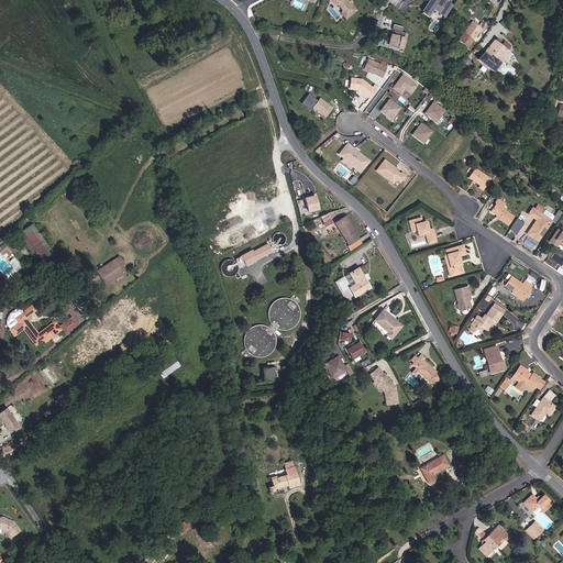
[(332,0),(335,3),(338,3),(342,8),(342,10),(341,11),(346,17),(356,8),(351,1),(350,1),(348,0),(332,0)]
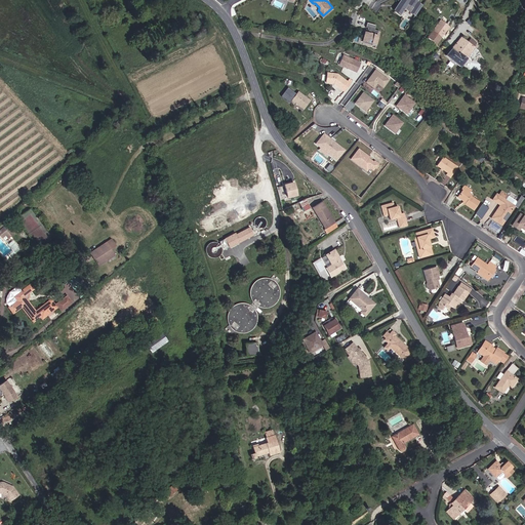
[(409,15),(416,4),(411,1),(411,0),(393,0),(387,9),(394,14),(402,3),(407,6),(403,11),(409,15)]
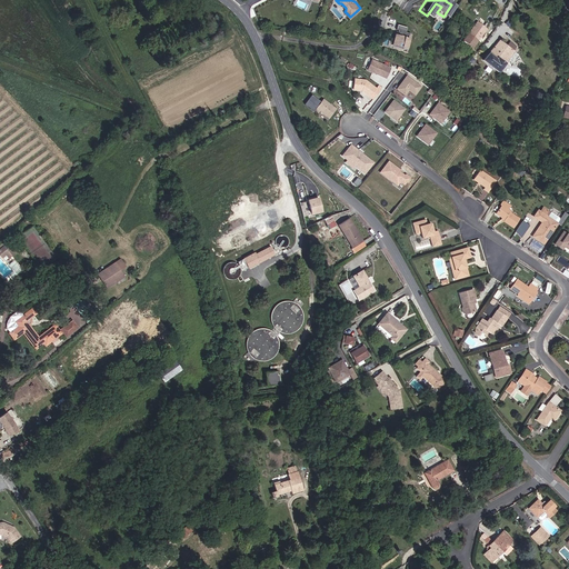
[(406,40),(407,36),(403,35),(405,30),(395,27),(393,32),(396,33),(395,38),(392,37),(390,48),(401,50),(402,47),(406,48),(408,41),(406,40)]
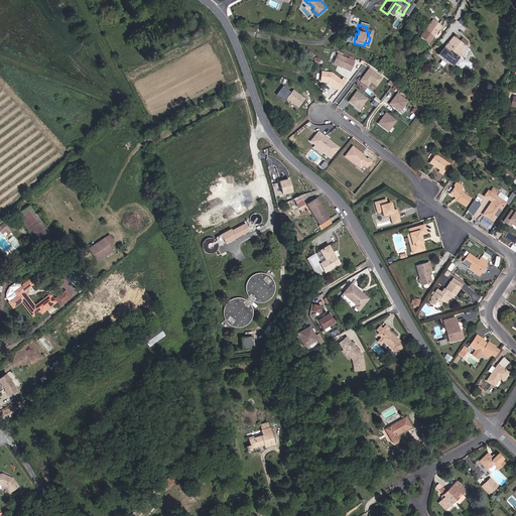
[(420,37),(429,43),(434,36),(425,30),(420,37)]
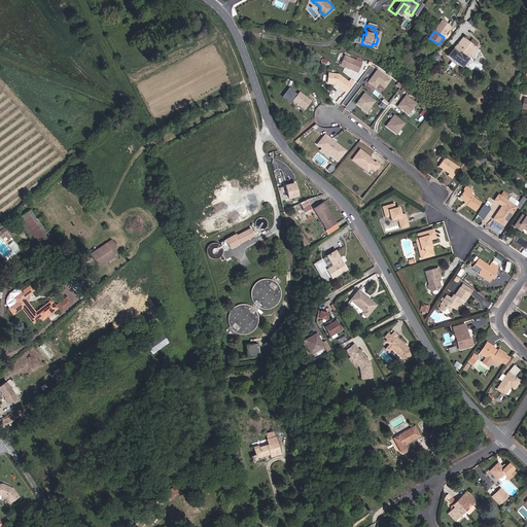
[(445,58),(460,68),(476,46),(460,36),(445,58)]
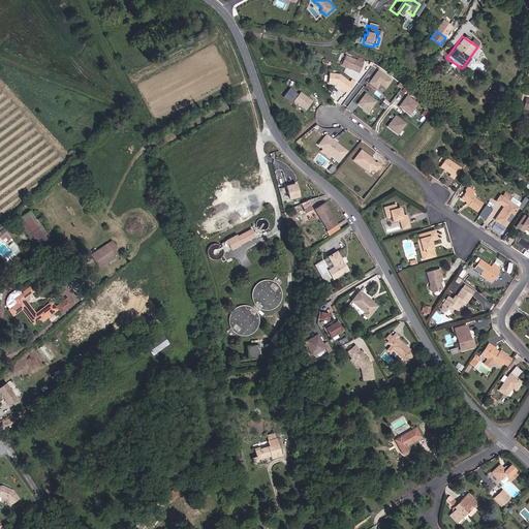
[(358,74),(362,64),(344,57),(340,67),(358,74)]
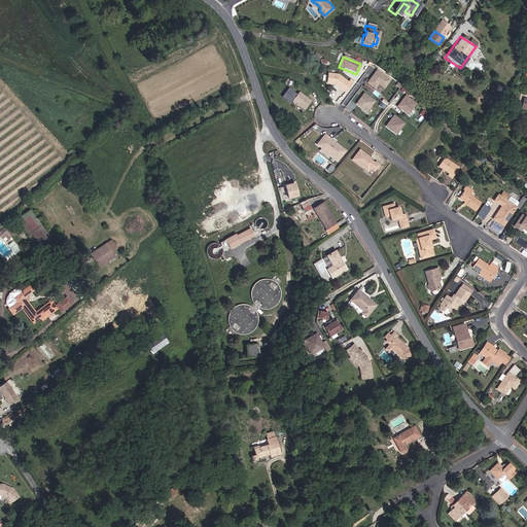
[(384,88),(389,80),(376,70),(367,83),(375,89),(378,83),(384,88)]
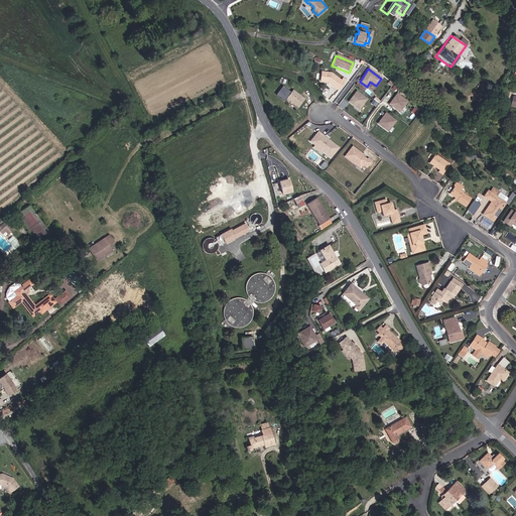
[(341,82),(331,75),(319,75),(319,79),(323,79),(323,85),(328,84),(336,90),(341,82)]
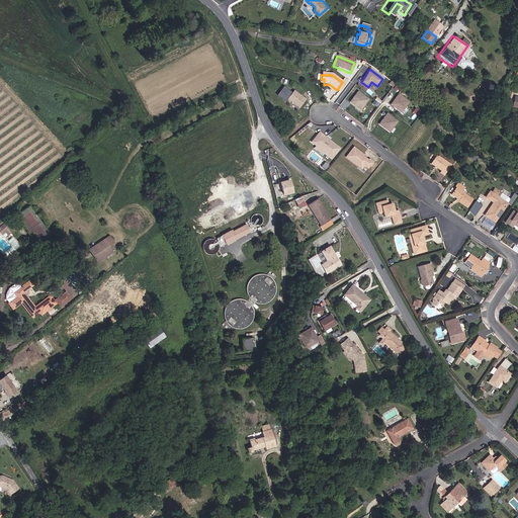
[(360,110),(368,98),(358,92),(350,104),(360,110)]
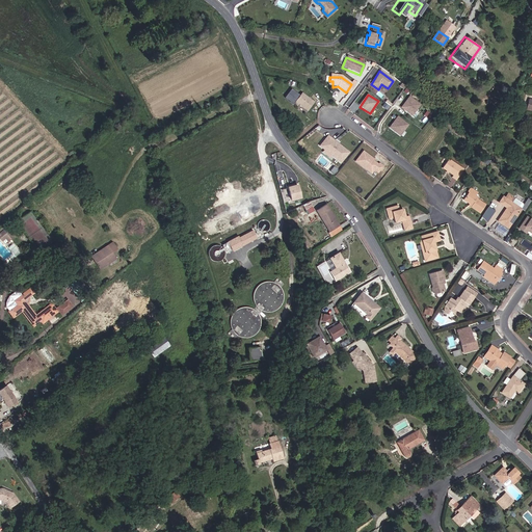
[(413,114),(420,104),(409,96),(401,107),(413,114)]
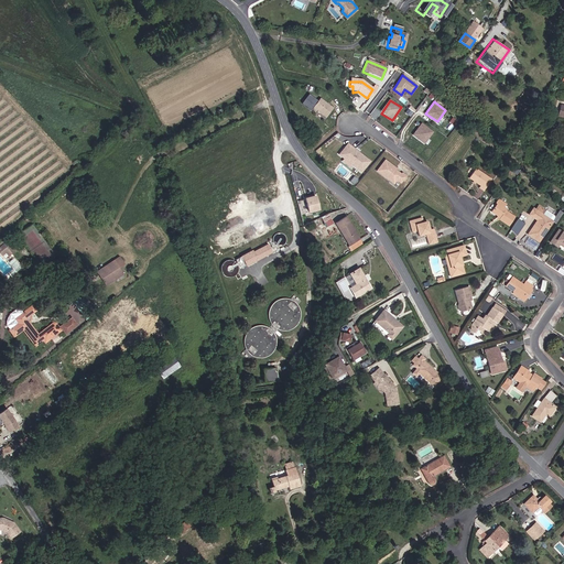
[(318,121),(325,112),(312,102),(305,111),(318,121)]
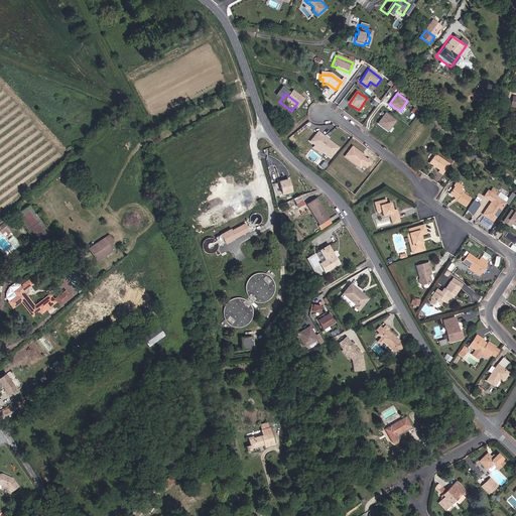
[(388,131),(396,119),(386,112),(378,124),(388,131)]
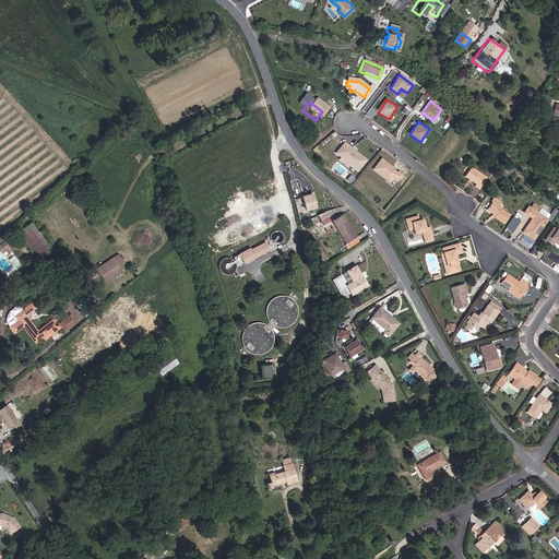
[(361,164),(345,152),(344,154),(337,149),(331,157),(336,161),(336,159),(345,166),(344,167),(354,174),(361,164)]
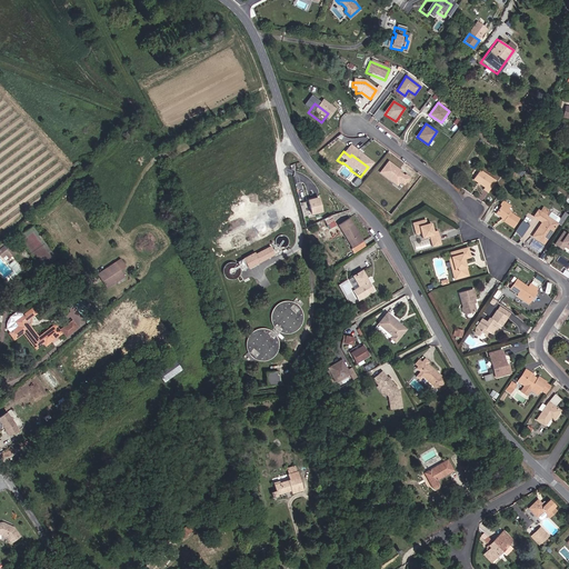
[(400,178),(392,173),(393,172),(382,165),(375,176),(389,186),(391,181),(399,188),(405,180),(400,177),(400,178)]
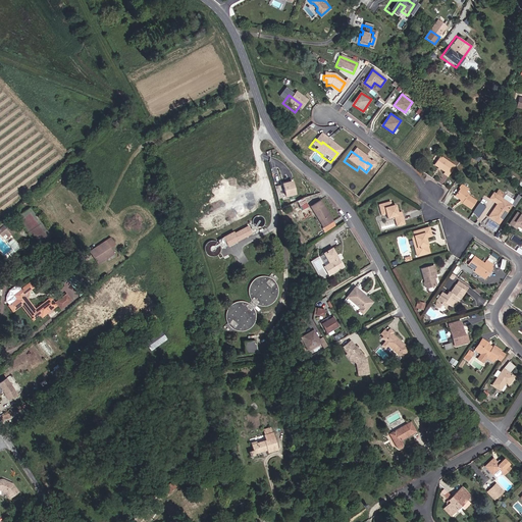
[(457,165),(441,156),(435,166),(447,172),(446,174),(450,177),(457,165)]
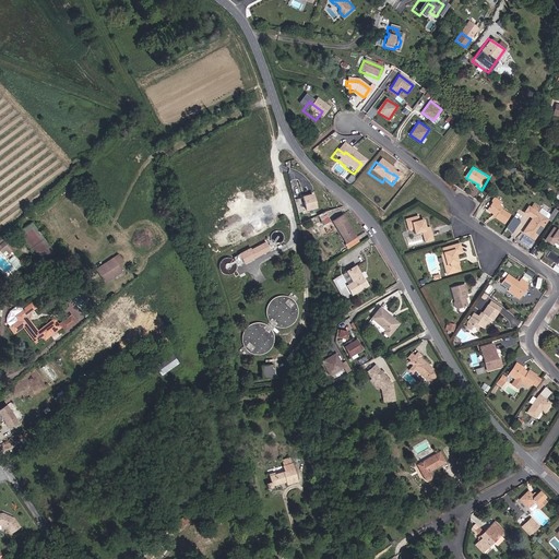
[(509,214),(500,209),(501,206),(499,204),(500,201),(492,197),(490,200),(492,201),(487,210),(492,214),(495,215),(494,216),(503,223),(509,214)]
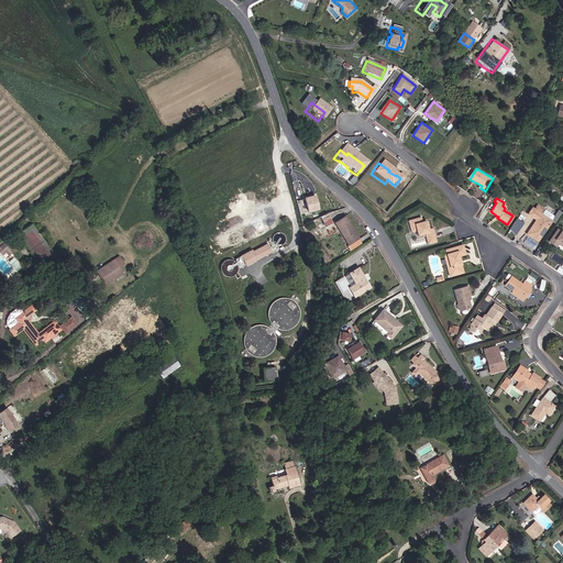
[(311,216),(308,202),(302,203),(306,217),(311,216)]
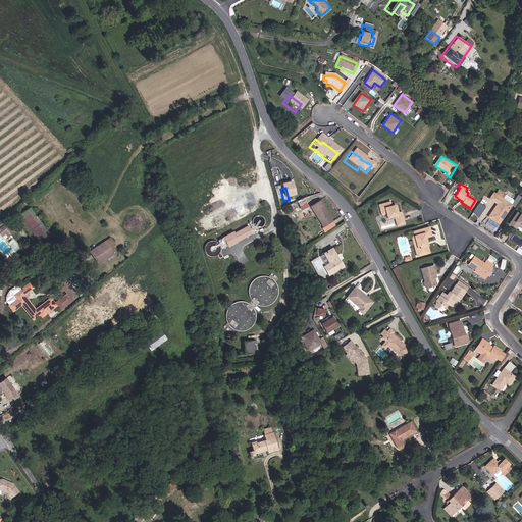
[(505,211),(506,212),(511,204),(503,199),(501,198),(504,194),(498,191),(496,194),(493,193),(489,199),(497,203),(488,216),(498,222),(505,211)]
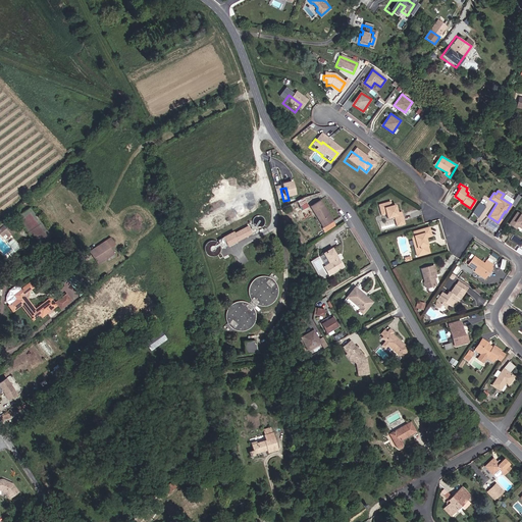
[(304,198),(297,201),(302,210),(308,206),(304,198)]
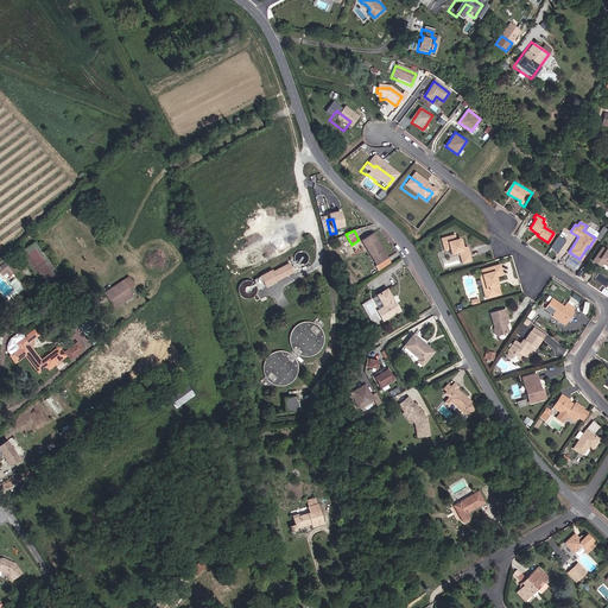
[(377,234),(363,241),(379,270),(393,263),(377,234)]
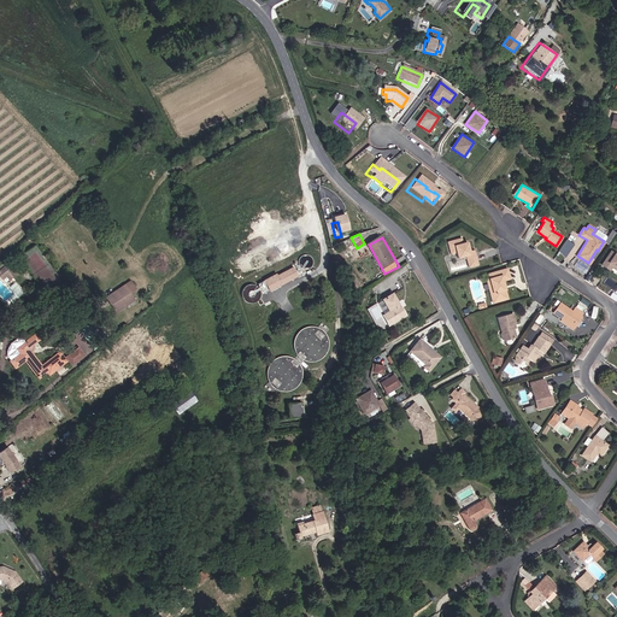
[(474,250),(469,251),(465,241),(462,244),(458,244),(457,239),(446,242),(451,256),(456,253),(458,259),(465,256),(469,268),(479,264),(474,250)]
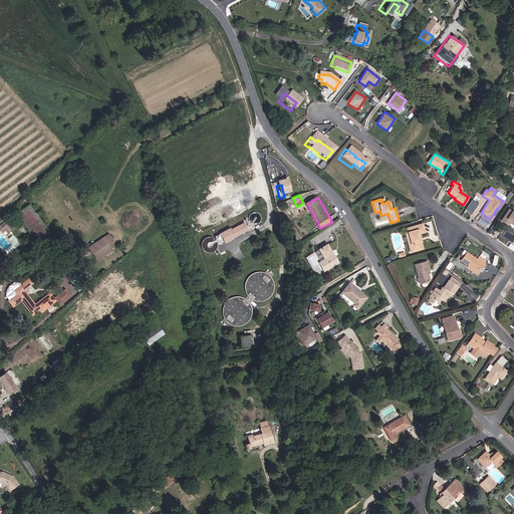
[(471,214),(478,204),(472,199),(465,209),(471,214)]
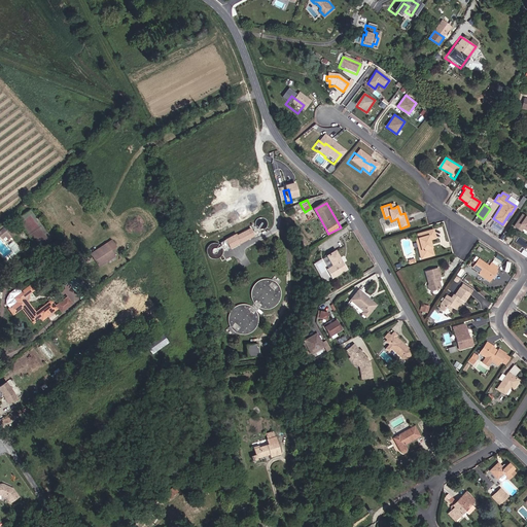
[(303,211),(300,206),(293,209),(296,214),(303,211)]
